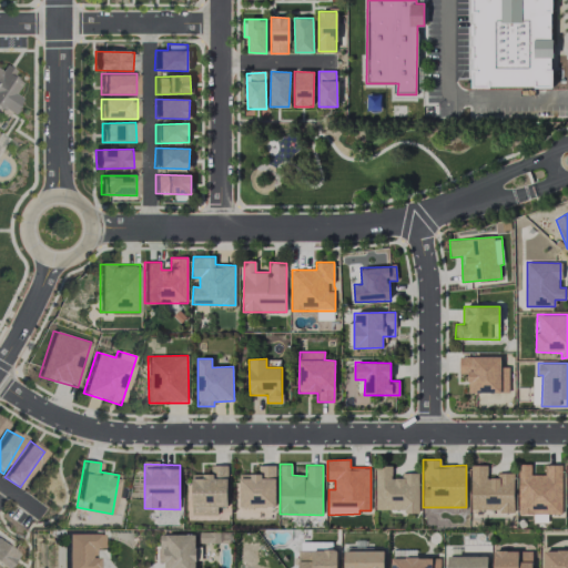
[(561,515),(563,465),(545,465),(545,475),(530,475),(531,465),(519,464),(518,514),(561,515)]
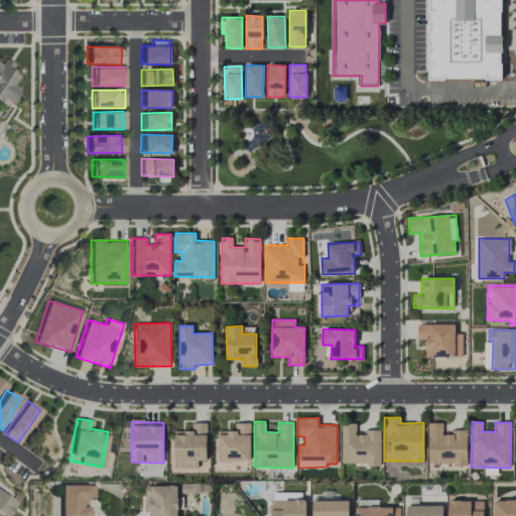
[(174,430),(174,468),(198,468),(198,461),(207,461),(207,422),(191,423),(191,430),(174,430)]
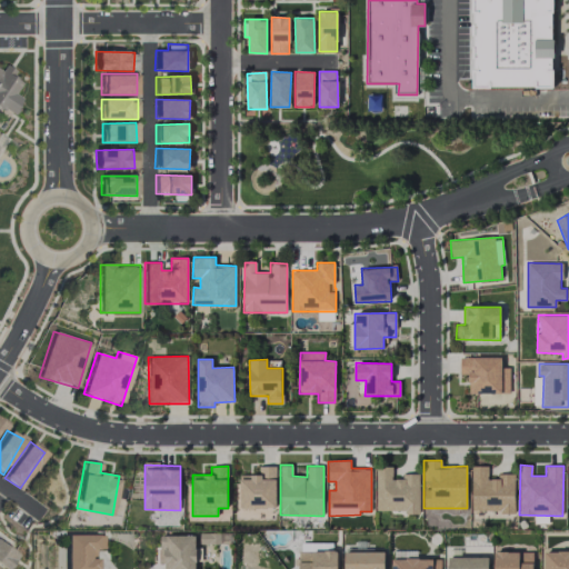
[(276,466),(259,466),(259,475),(239,475),(240,509),(277,508),(276,466)]
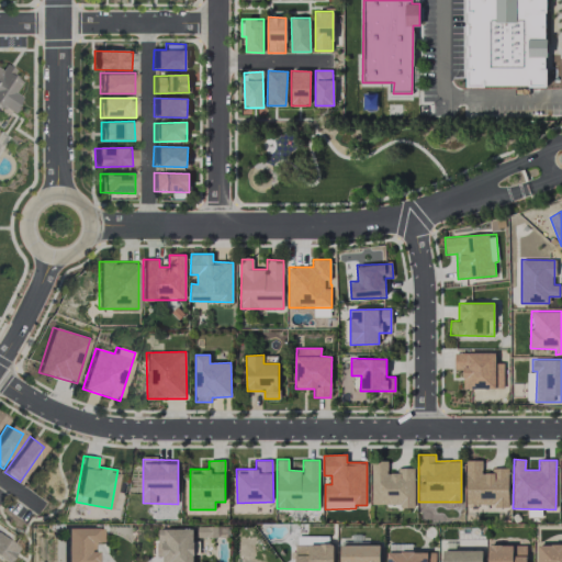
[(372,506),(414,505),(414,470),(388,470),(388,460),(371,461),(372,506)]
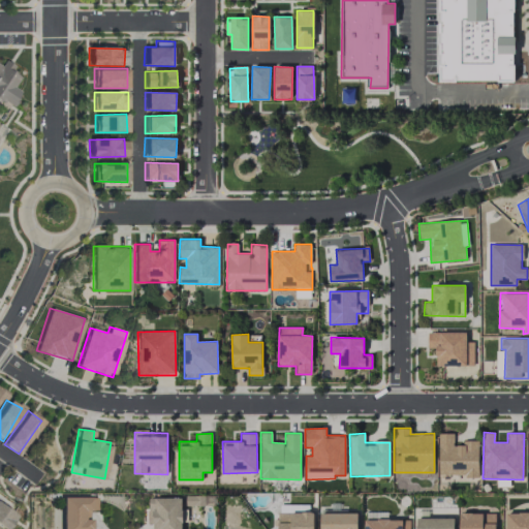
[(438,476),(478,476),(478,442),(454,442),(454,433),(439,433),(438,476)]
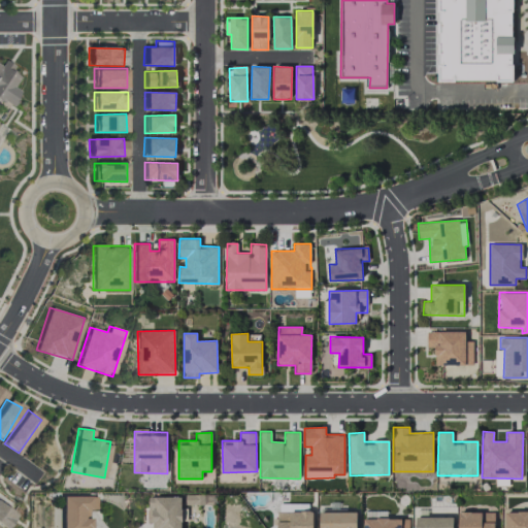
[(90,496),(61,496),(61,527),(89,527),(90,518),(83,518),(83,509),(89,509),(90,496)]
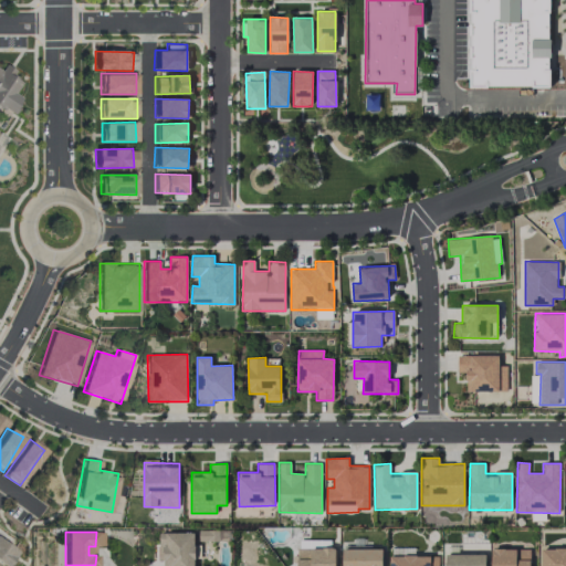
[(164,565),(195,565),(195,532),(158,533),(159,561),(165,561),(164,565)]
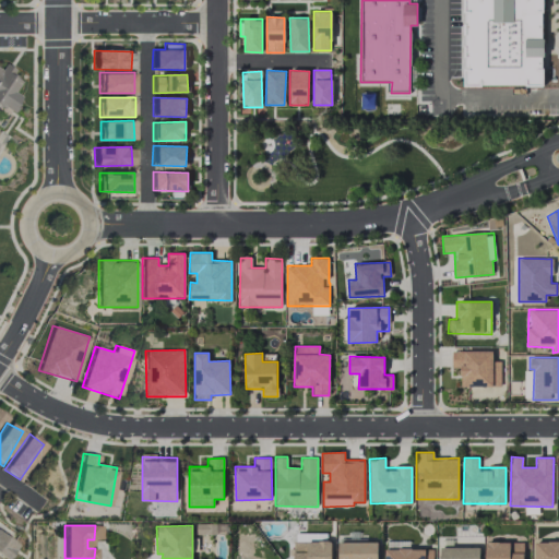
[(331,558),(331,533),(294,533),(294,558),(331,558)]
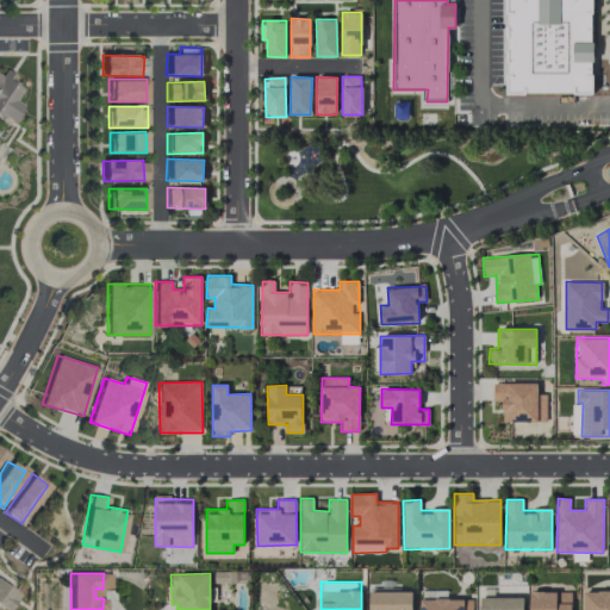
[(412,609),(412,592),(369,591),(369,609),(412,609)]
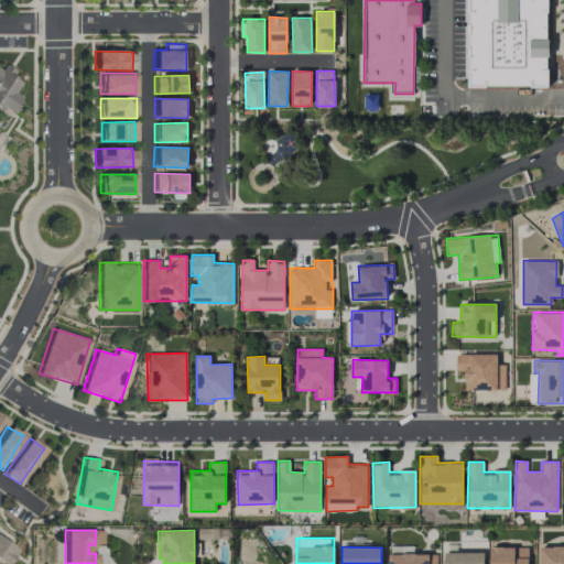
[(528,563),(529,548),(490,546),(489,563),(528,563)]
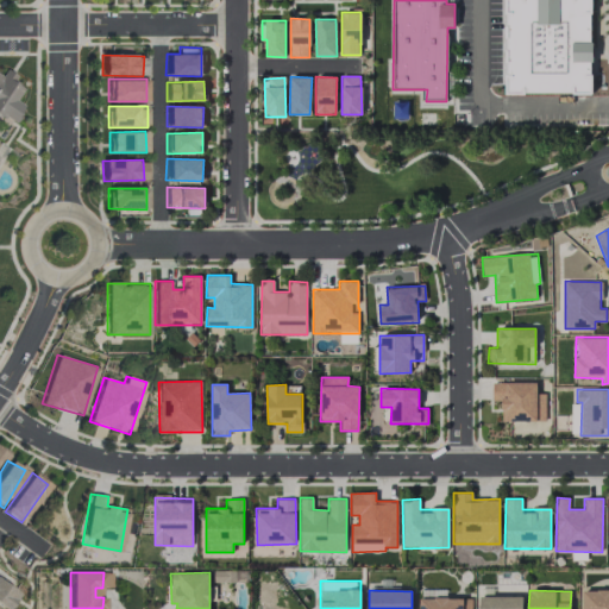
[(608,608),(608,590),(583,591),(582,608),(608,608)]
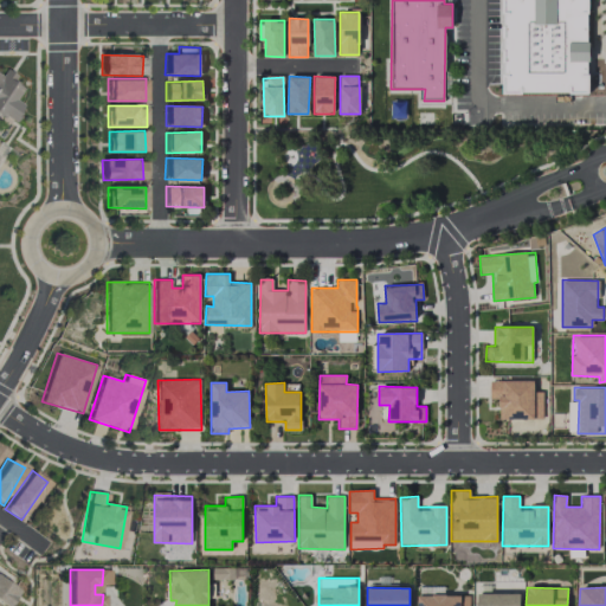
[(520,605),(520,593),(477,593),(477,605),(520,605)]
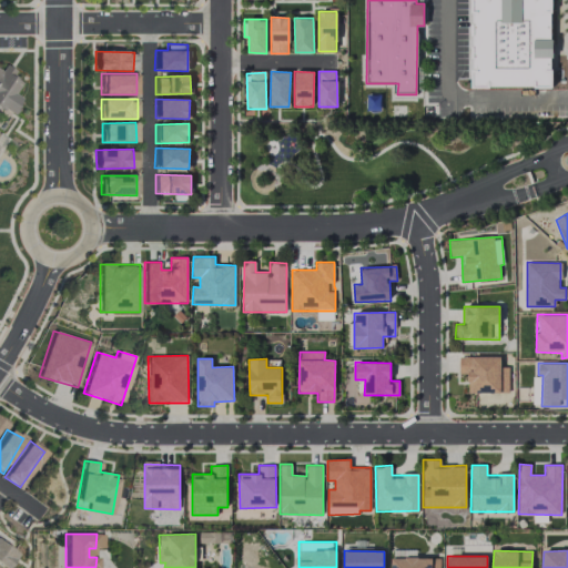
[(391,567),(432,567),(433,558),(392,557),(391,567)]
